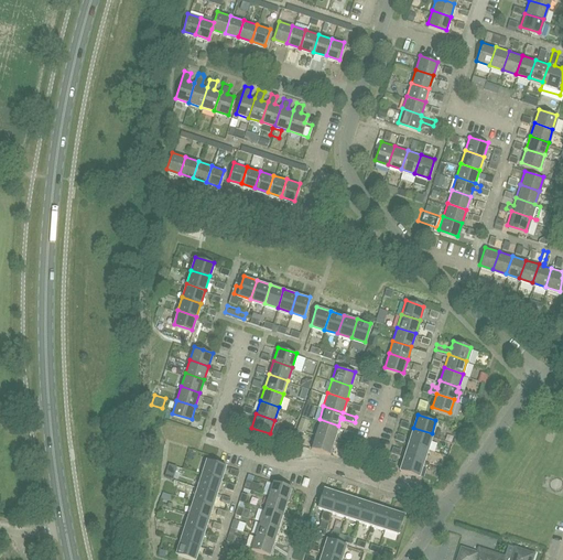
[(334,439),(338,426),(320,419),(315,432),(334,439)]
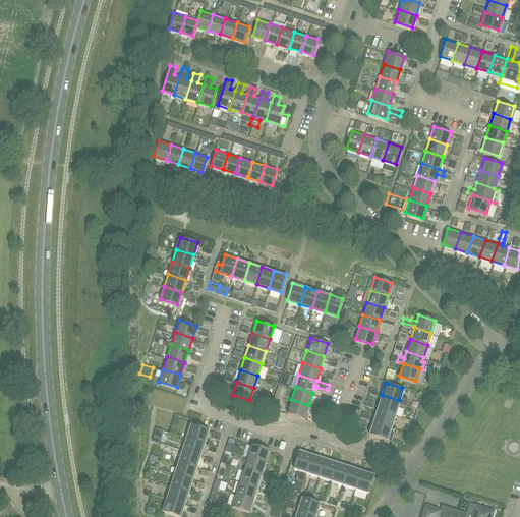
[(395,412),(399,400),(382,395),(378,407),(395,412)]
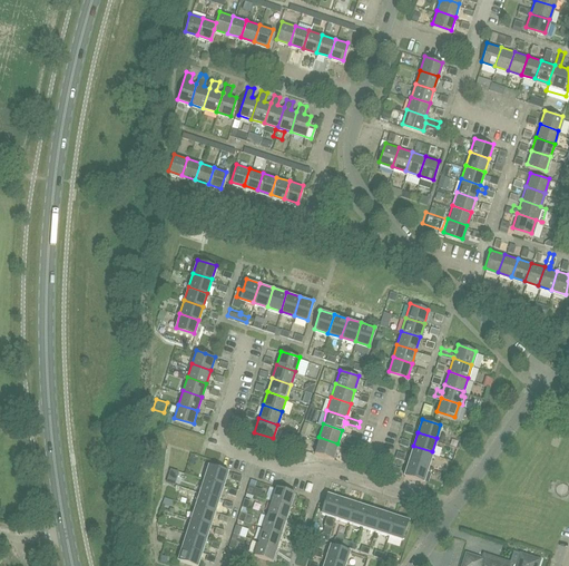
[(333,457),(337,443),(319,437),(314,451),(333,457)]
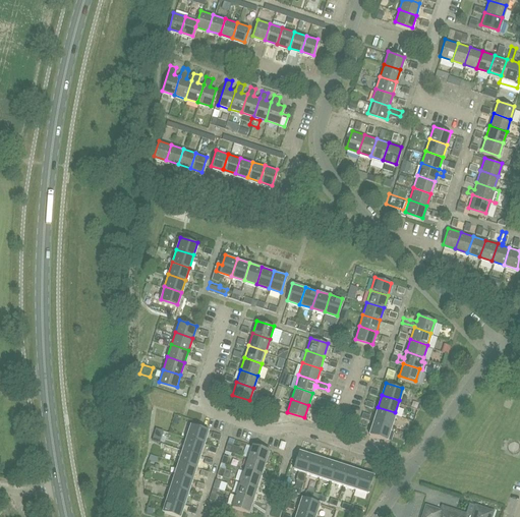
[(391,425),(395,412),(378,407),(373,419),(391,425)]
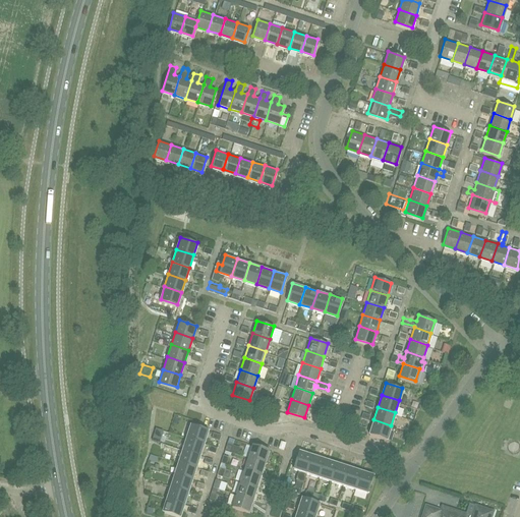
[(387,438),(391,425),(373,419),(369,432),(387,438)]
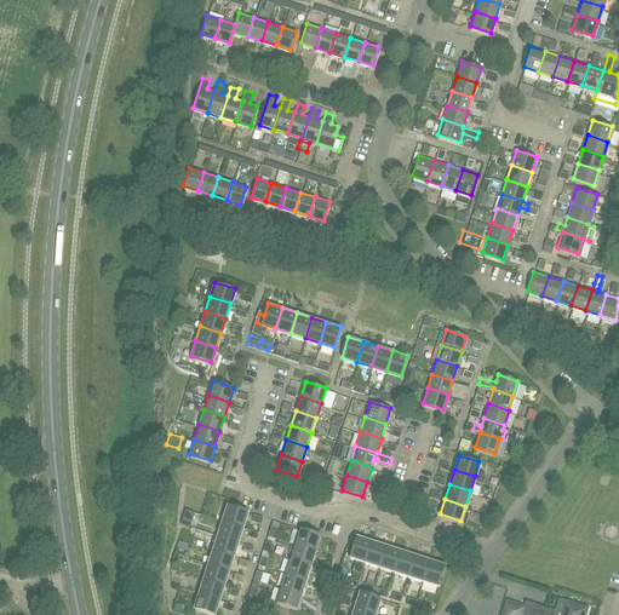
[(225,503),(221,517),(242,524),(247,510),(225,503)]
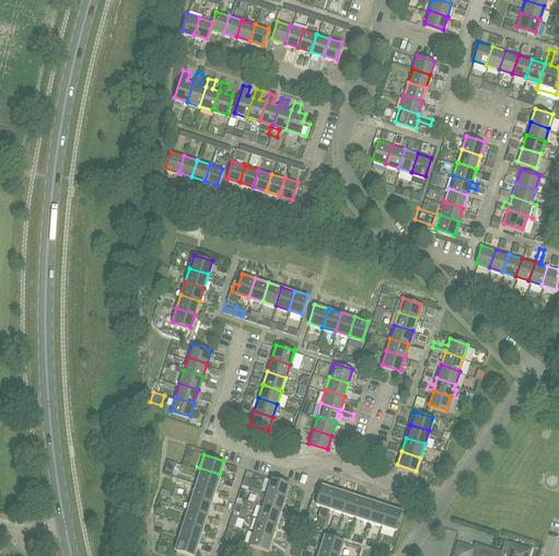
[(214,487),(219,474),(199,467),(195,481),(214,487)]
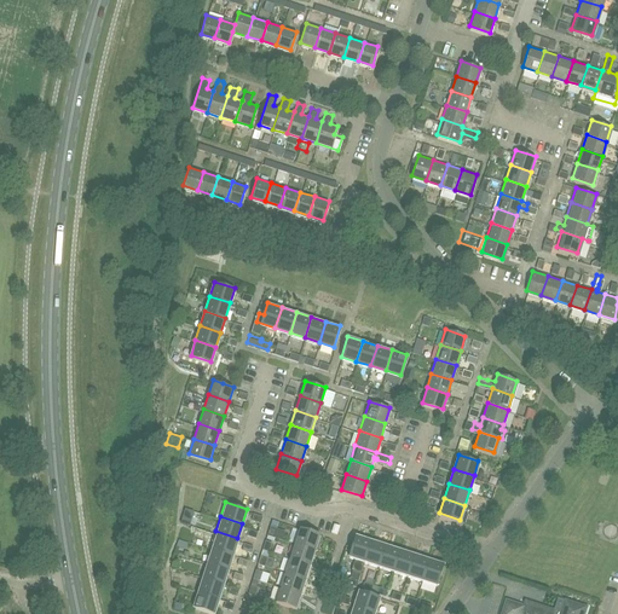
[(298,526),(293,540),(315,548),(319,532),(298,526)]
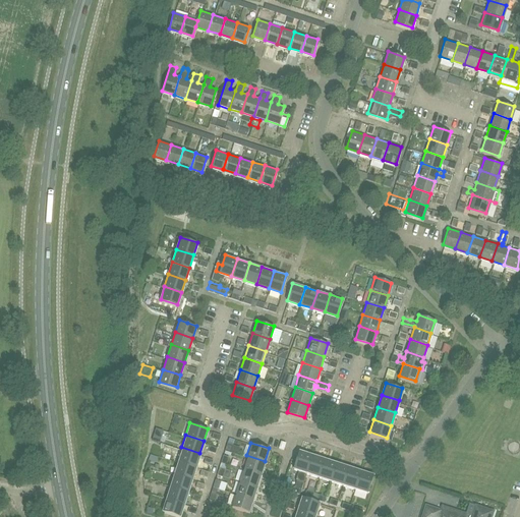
[(195,465),(199,453),(181,447),(177,459),(195,465)]
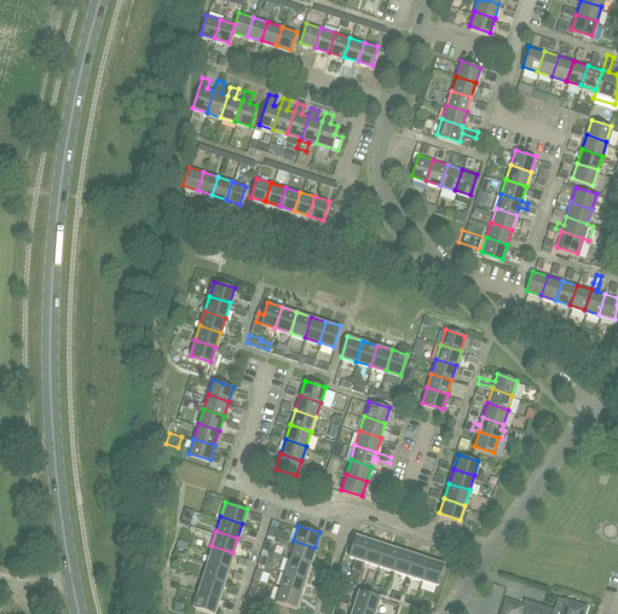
[(363,559),(369,538),(354,533),(348,554),(363,559)]
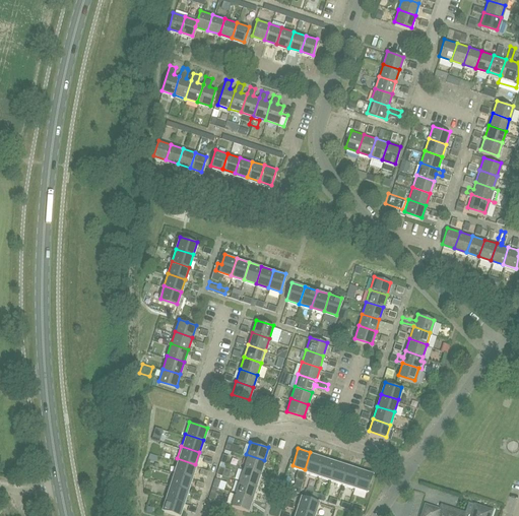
[(317,473),(322,456),(310,452),(305,469),(317,473)]
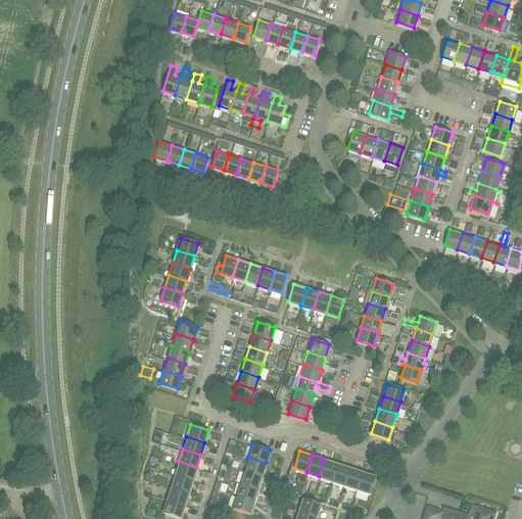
[(262,475),(266,463),(247,457),(244,469),(262,475)]
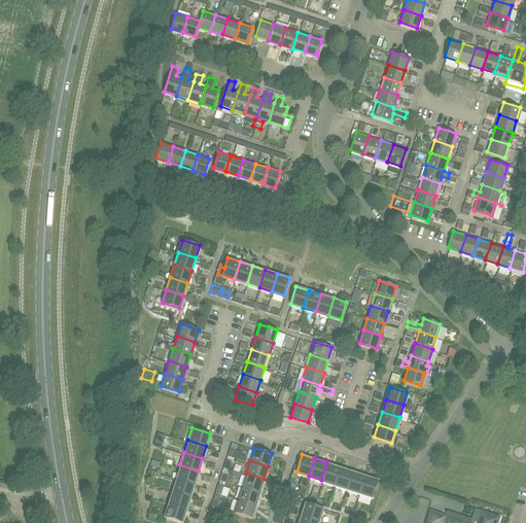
[(334,484),(340,466),(326,462),(321,480),(334,484)]
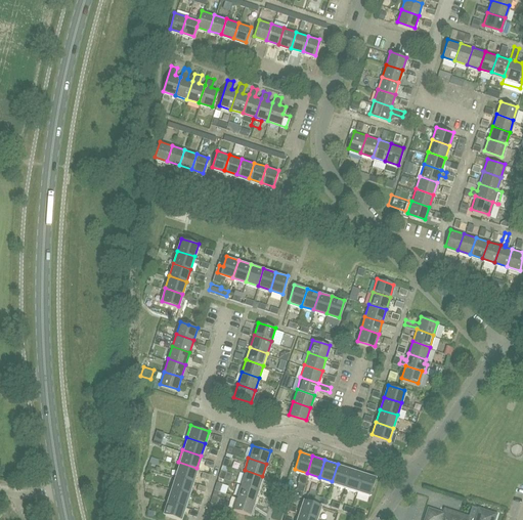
[(192,480),(197,468),(178,462),(174,475),(192,480)]
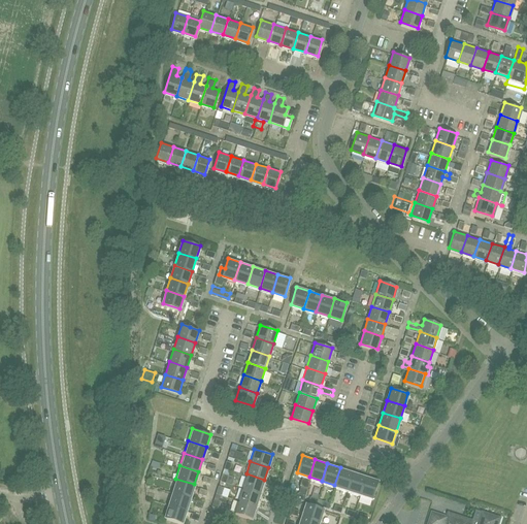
[(347,489),(353,471),(340,467),(334,485),(347,489)]
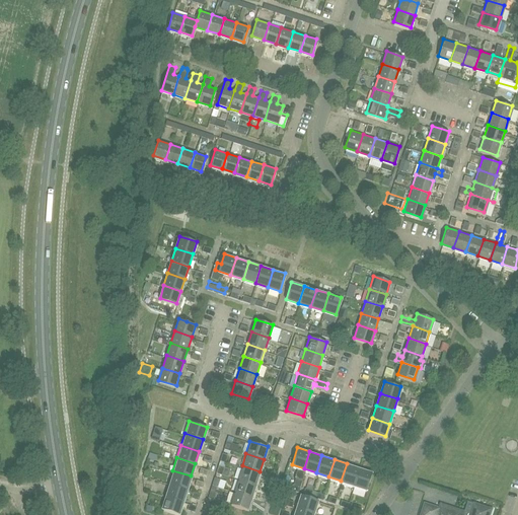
[(353,485),(359,467),(347,463),(341,481),(353,485)]
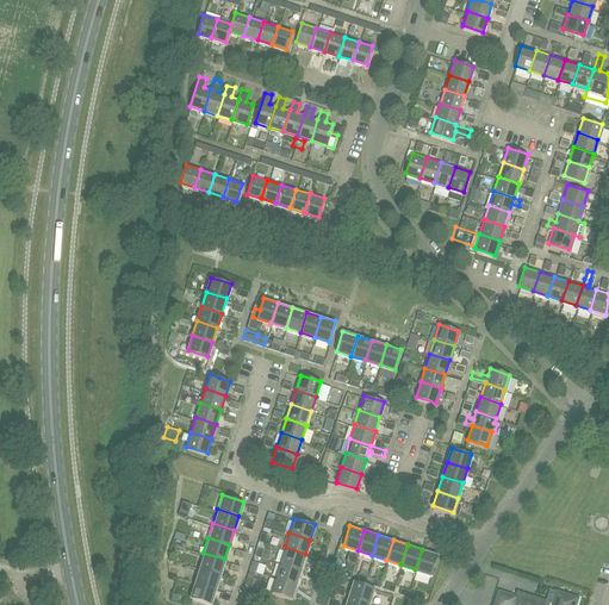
[(300,568),(305,554),(285,547),(280,561),(300,568)]
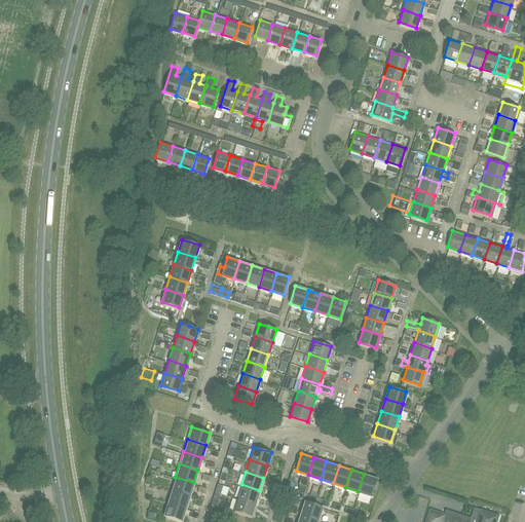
[(376,478),(364,474),(358,491),(370,495),(376,478)]
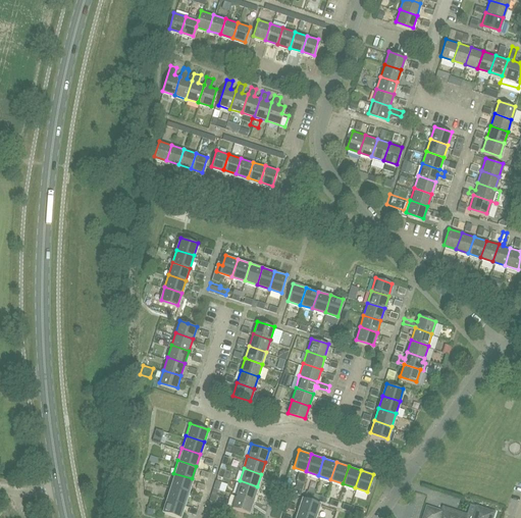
[(188,490),(192,478),(173,473),(169,485),(188,490)]
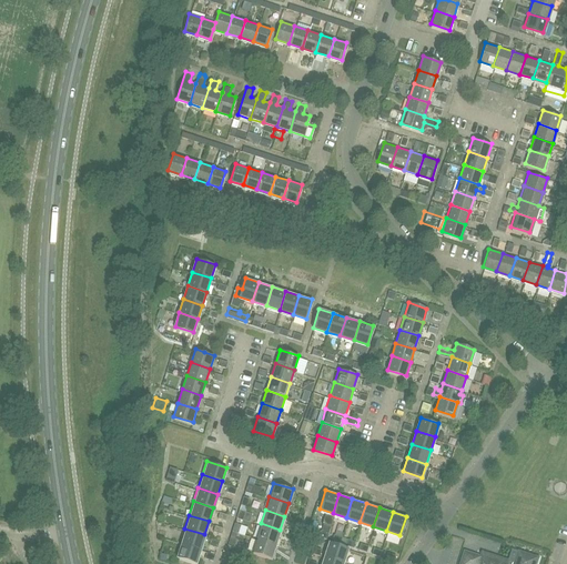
[(300,517),(293,521),(296,527),(303,525),(300,517)]
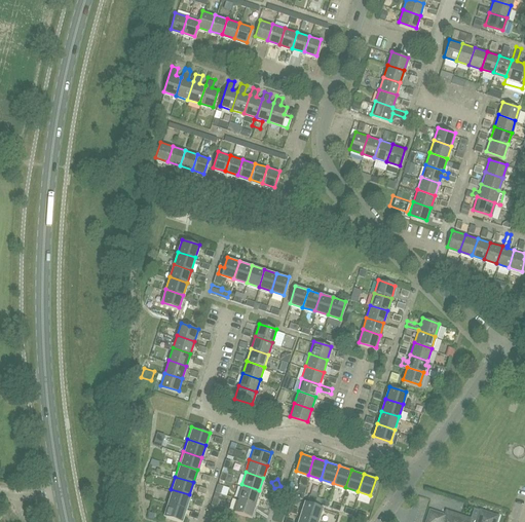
[(255,502),(259,490),(241,484),(237,496),(255,502)]
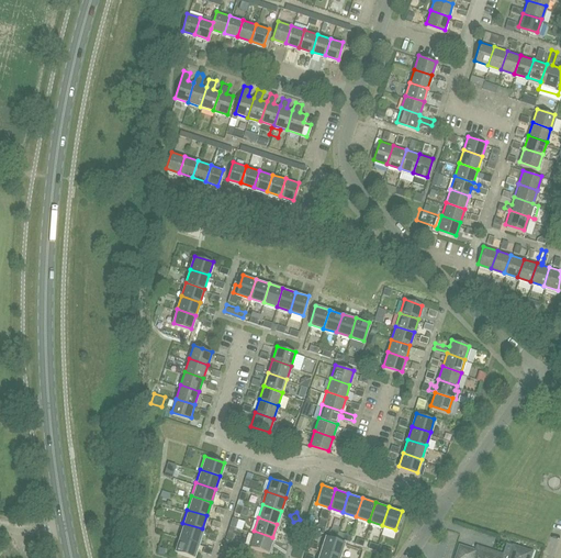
[(198,542),(202,528),(182,523),(178,536),(198,542)]
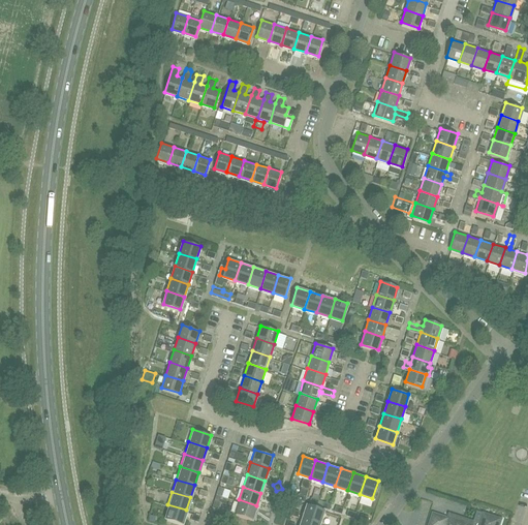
[(252,518),(256,505),(239,499),(235,513),(252,518)]
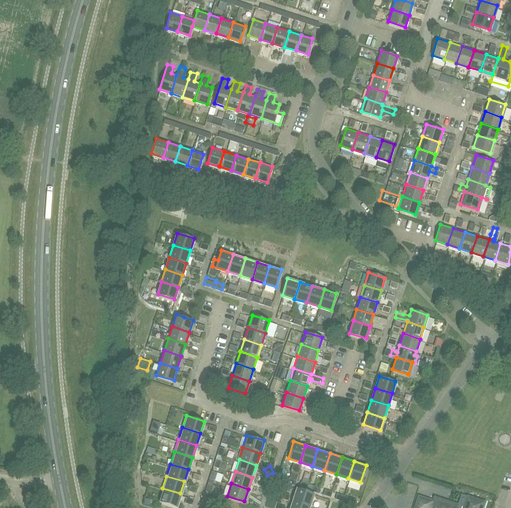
[(295,487),(292,499),(309,505),(313,493),(295,487)]
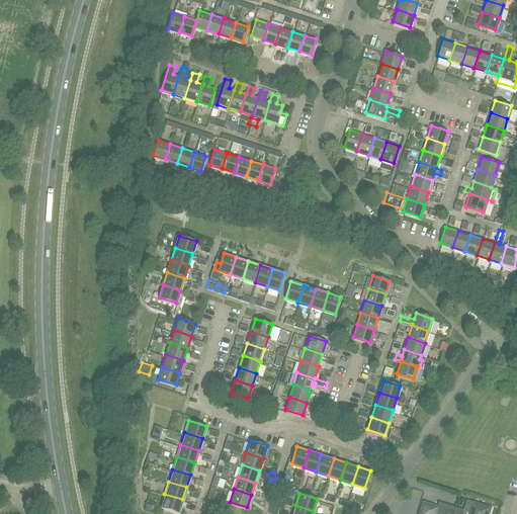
[(178,511),(182,499),(164,494),(160,506),(178,511)]
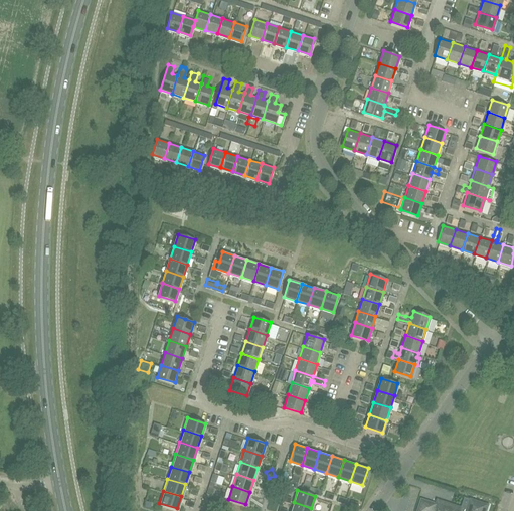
[(463,495),(460,505),(457,510),(484,510),(488,502),(469,496),(469,497),(463,495)]
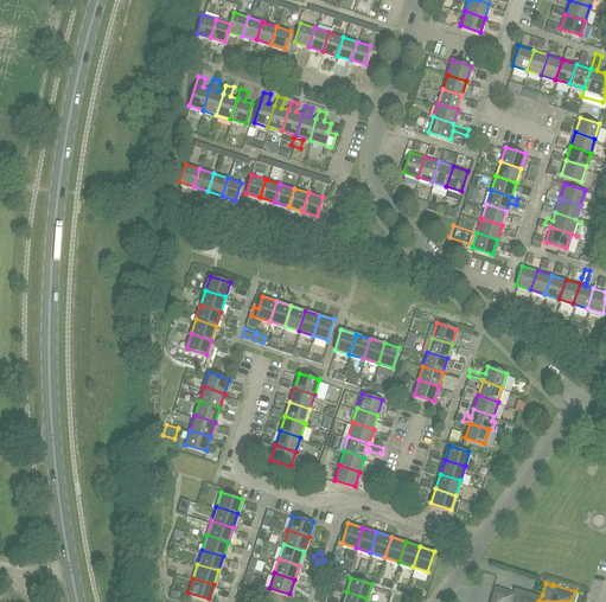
[(538,601),(542,595),(512,586),(506,601),(538,601)]
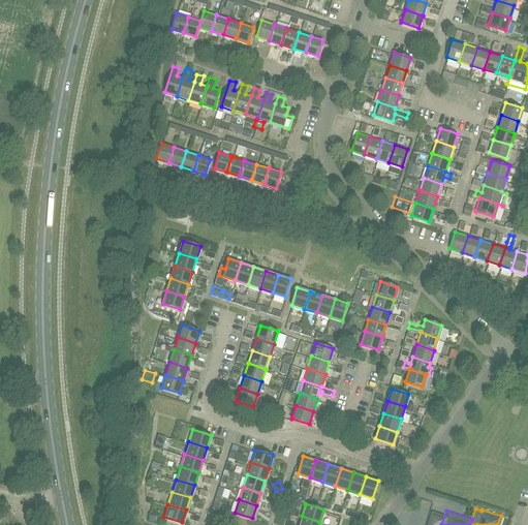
[(317,524),(319,522),(302,516),(298,524),(317,524)]
